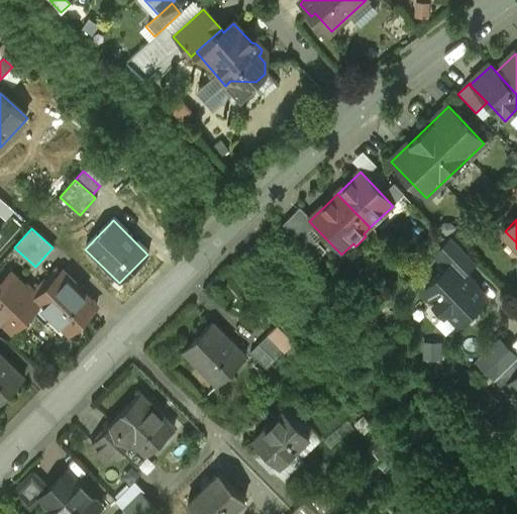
[(308,235),(299,243),(308,251),(316,244),(308,235)]
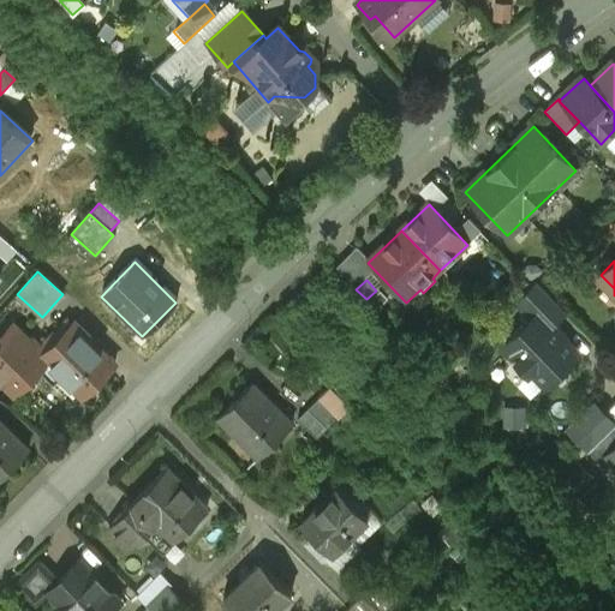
[(565,312),(536,282),(517,301),(532,318),(538,312),(551,325),(565,312)]
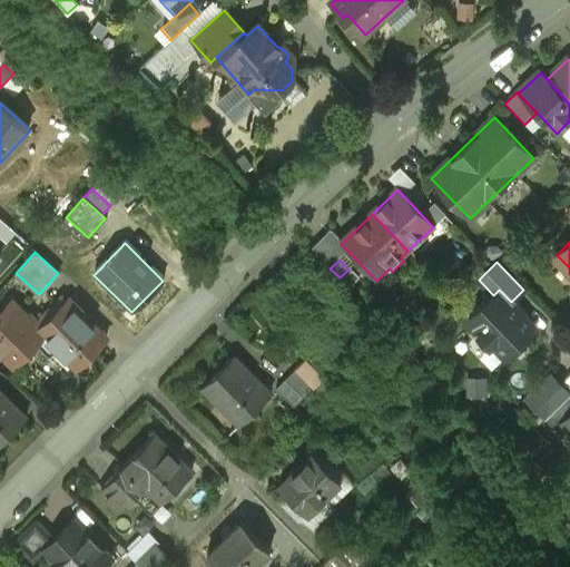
[(493,295),(468,320),(480,333),(478,335),(490,348),(492,345),(504,358),(536,328),(511,302),(499,290),(493,295)]
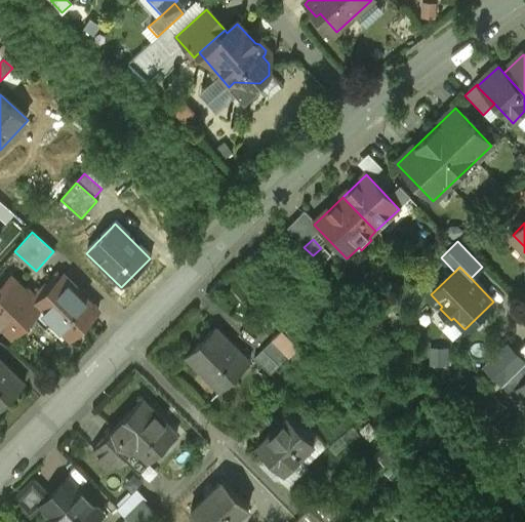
[(36,304),(34,306),(38,311),(69,340),(97,312),(63,277),(36,304)]
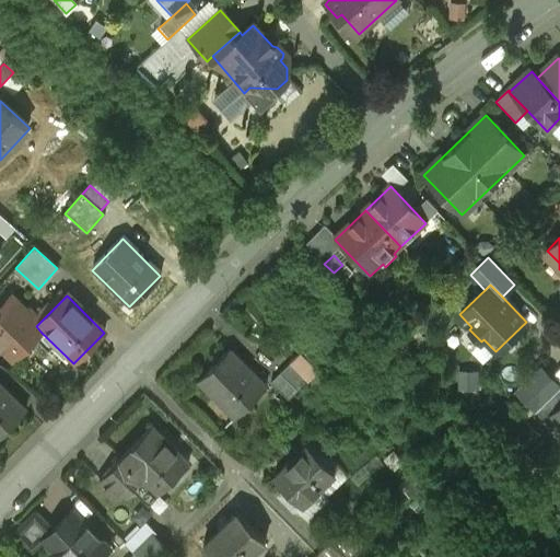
[(11,297),(0,306),(0,347),(12,360),(41,332),(36,326),(38,324),(11,297)]
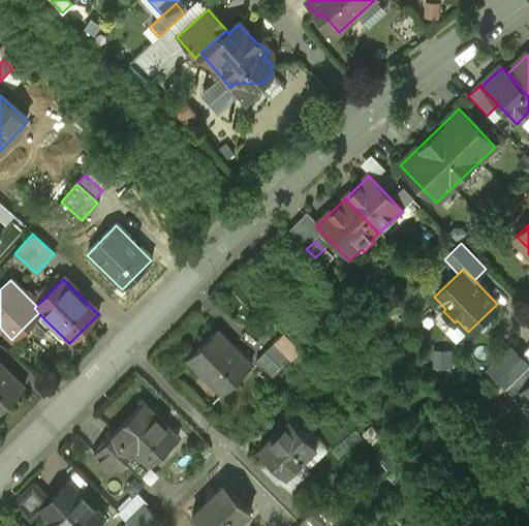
[(216,334),(187,363),(222,398),(251,368),(216,334)]
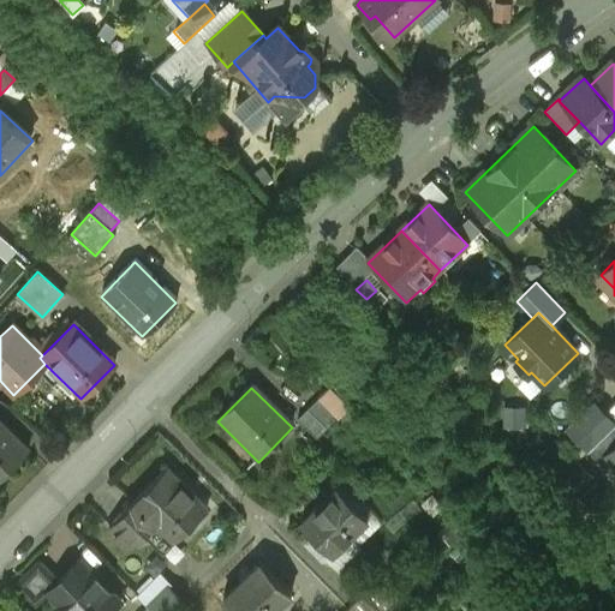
[(338,423),(318,403),(299,423),(318,442),(338,423)]
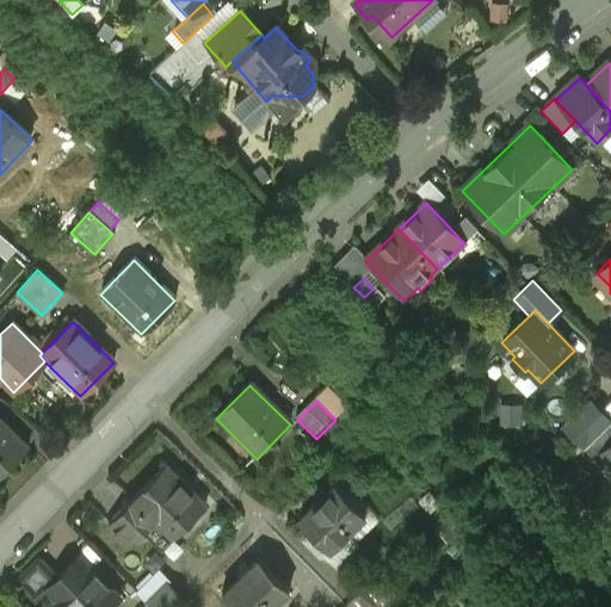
[(0,476),(28,448),(0,421),(0,476)]
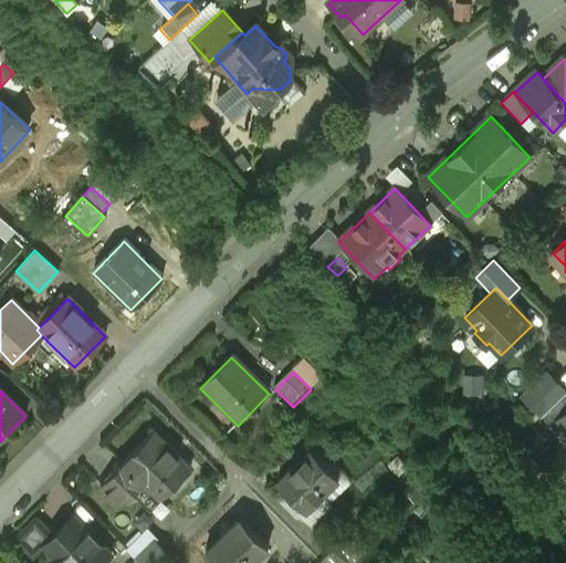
[(565,392),(541,417),(557,435),(565,427),(564,427),(565,424),(565,392)]
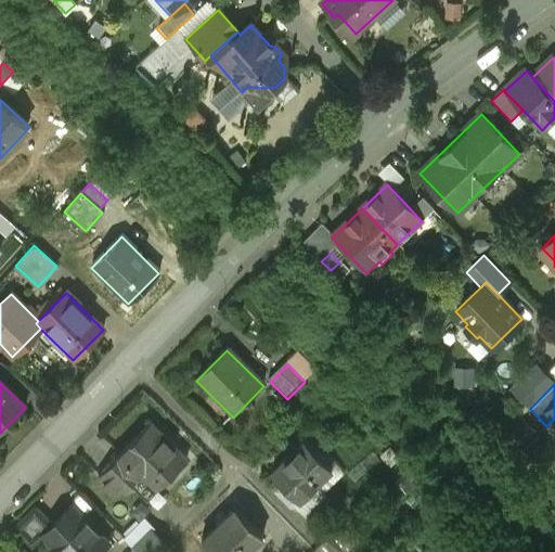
[(150,425),(119,456),(139,476),(156,492),(186,462),(150,425)]
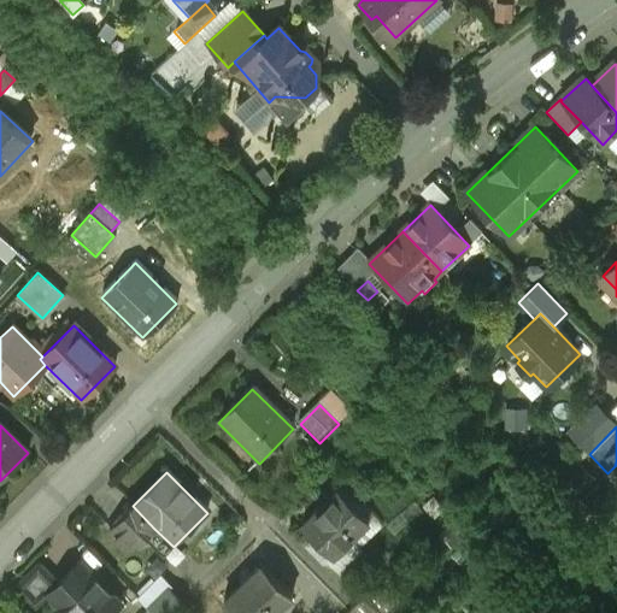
[(339,493),(304,528),(334,558),(369,523),(339,493)]
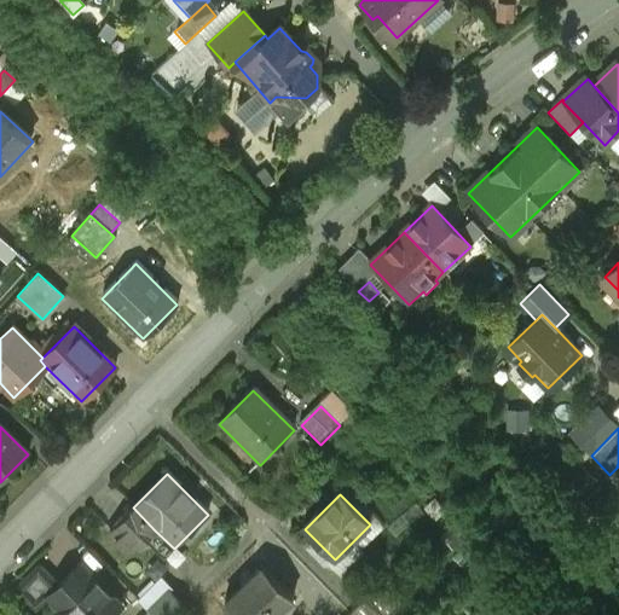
[(155,531),(133,508),(109,532),(131,553),(144,540),(155,531)]
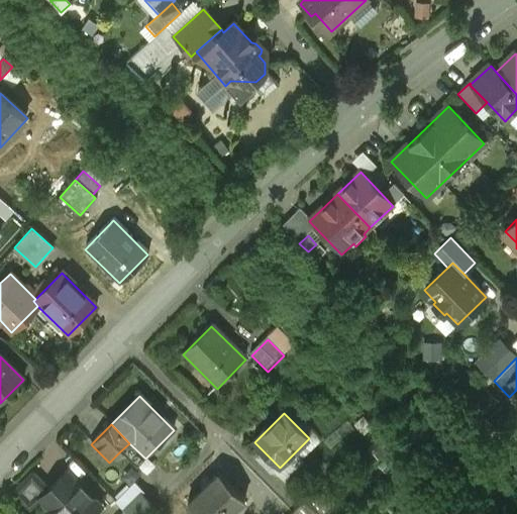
[(145,458),(129,443),(120,451),(136,468),(145,458)]
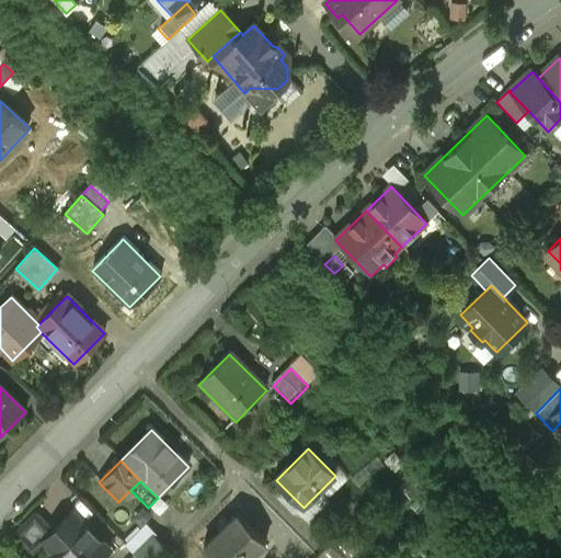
[(102,557),(110,550),(72,513),(53,533),(42,544),(43,545),(55,557),(102,557)]
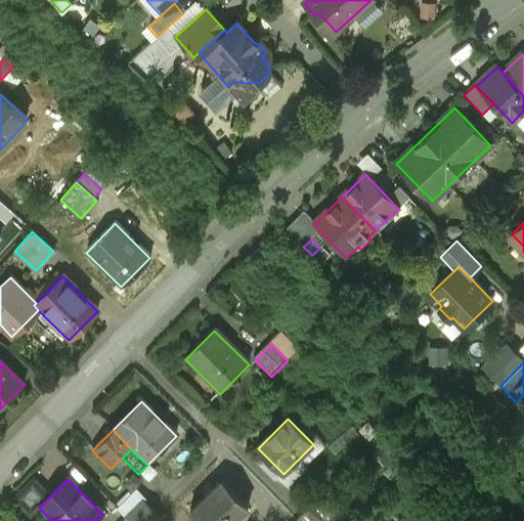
[(49,497),(32,480),(11,500),(30,518),(40,509),(39,508),(49,497)]
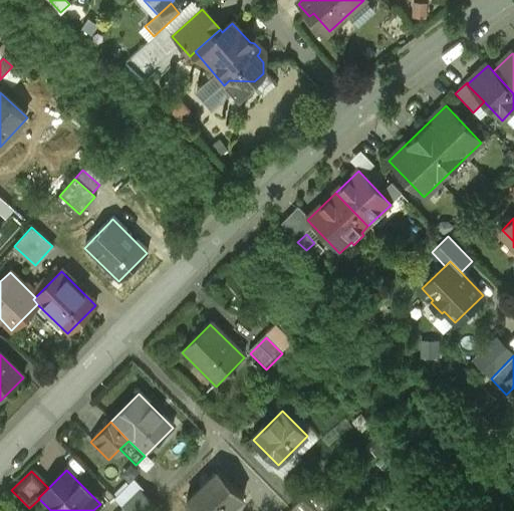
[(218,474),(189,504),(195,510),(231,510),(243,499),(218,474)]
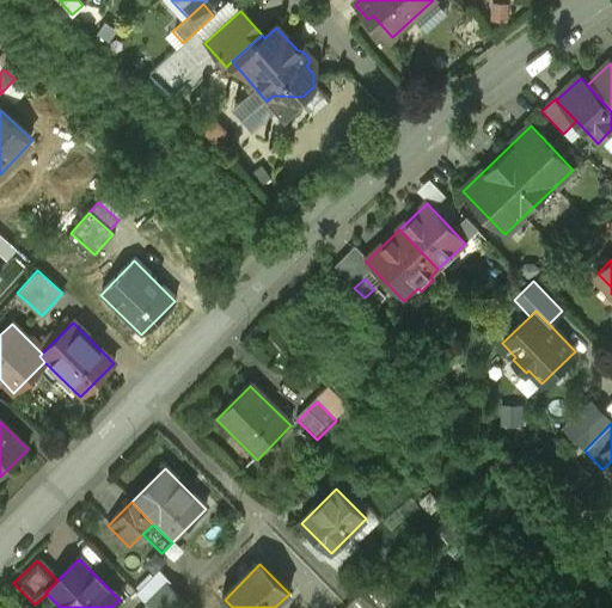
[(165,585),(146,605),(147,606),(147,607),(165,607),(176,597),(165,585)]
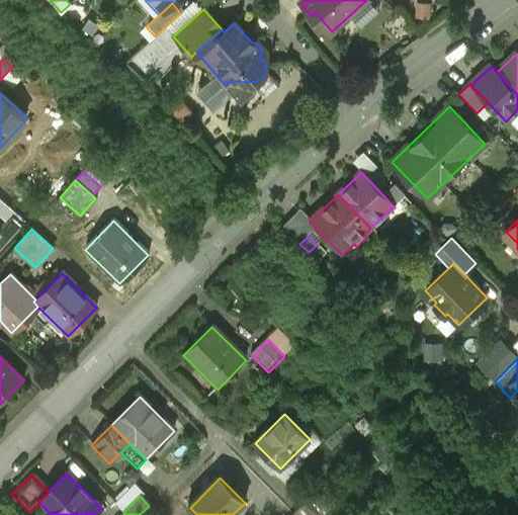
[(310,500),(295,514),(323,514),(310,500)]
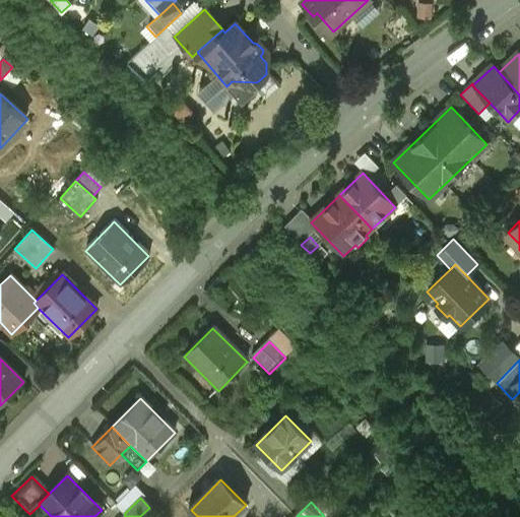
[(149,508),(140,516),(157,516),(149,508)]
